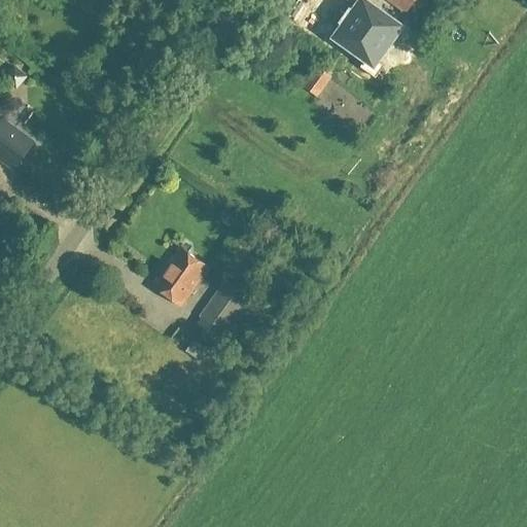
[(402,25),(367,0),(359,0),(351,11),(350,10),(344,20),(345,21),(334,36),(365,59),(361,66),(376,76),(384,65),(378,60),(402,25)]
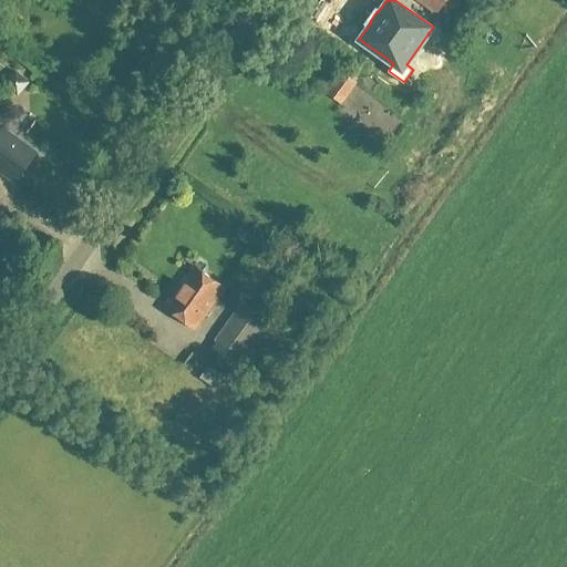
[(423,0),(443,14),(454,0),(423,0)]
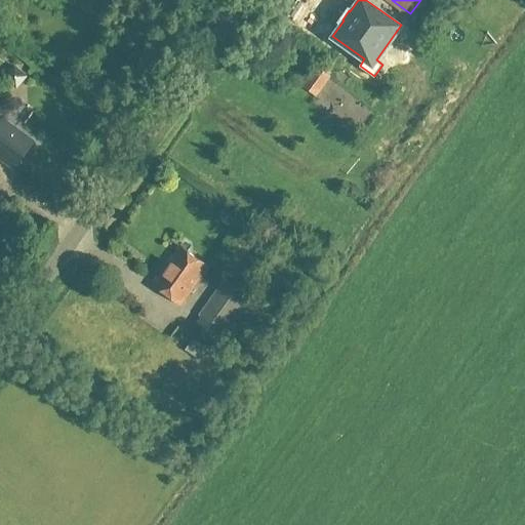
[(10,65),(0,78),(13,87),(24,75),(10,65)]
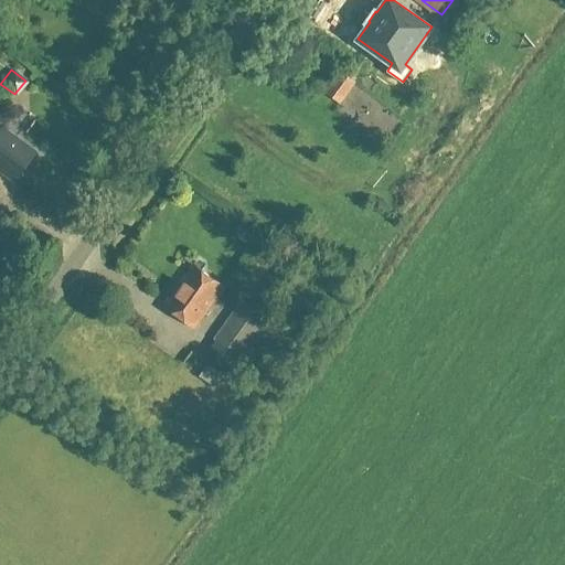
[(341,104),(356,82),(341,71),(326,93),(341,104)]
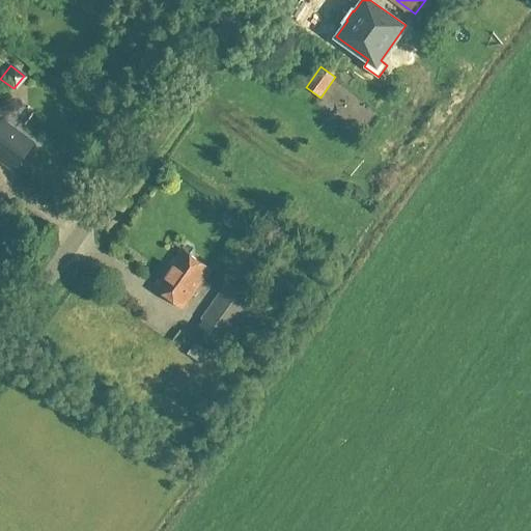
[(0,162),(11,171),(33,142),(0,116),(0,162)]
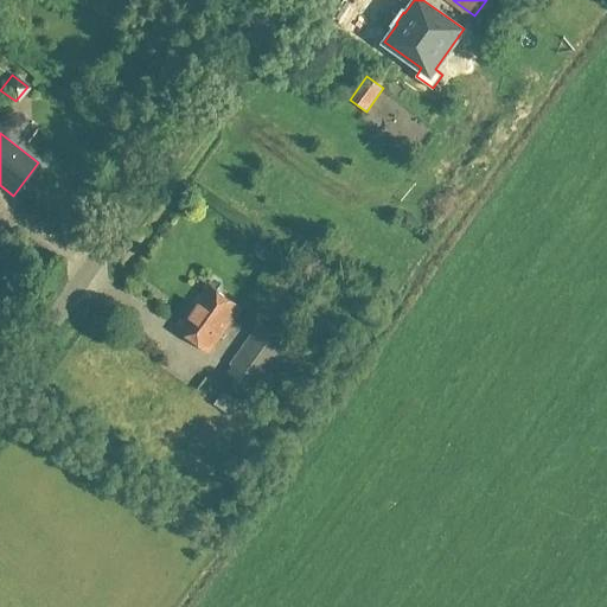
[(210,352),(242,307),(208,283),(177,328),(210,352)]
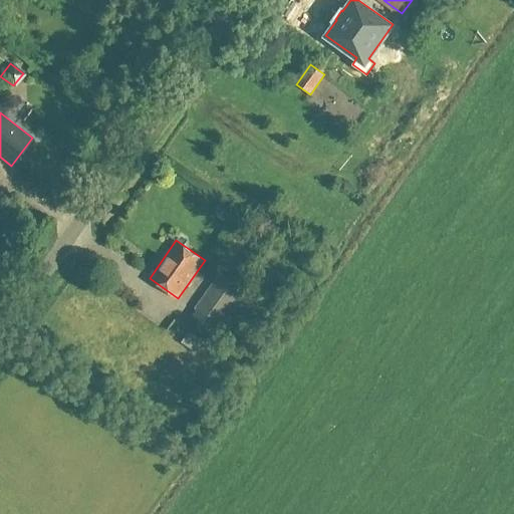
[(226,314),(243,289),(220,274),(197,309),(199,310),(191,324),(216,341),(231,318),(226,314)]
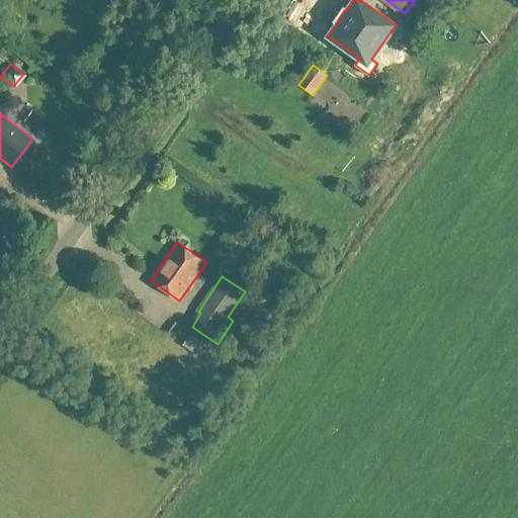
[(182,346),(198,357),(205,347),(188,336),(182,346)]
